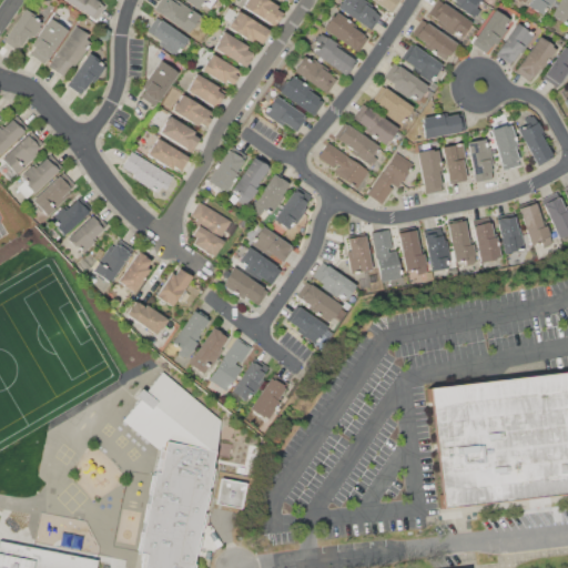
[(63,0),(100,0),(99,2),(104,6),(94,20),(63,0)]
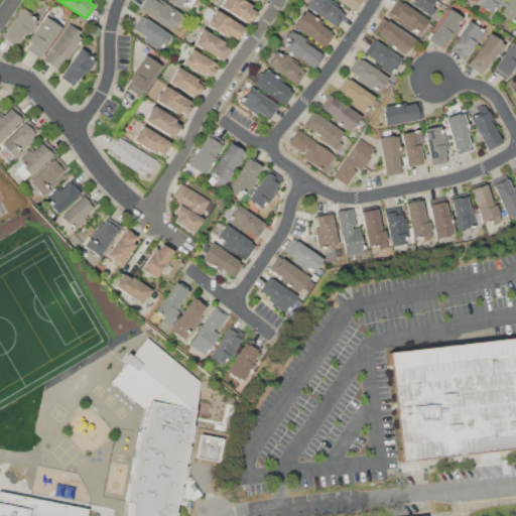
[(144,11),(145,9),(144,8),(150,0),(151,1),(151,0),(160,0),(181,14),(170,29),(144,11)]
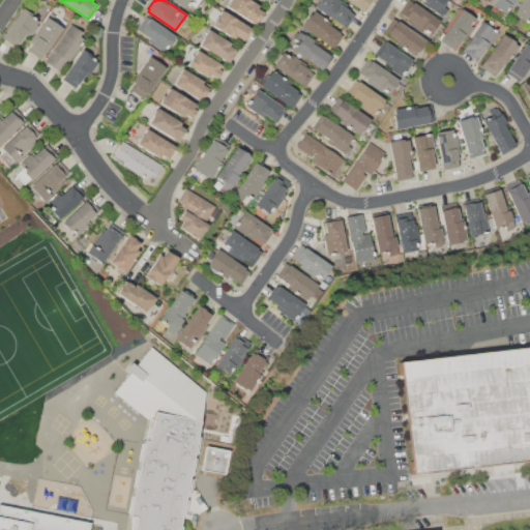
[(201,0),(197,8),(189,3),(185,10),(171,0),(201,0)]
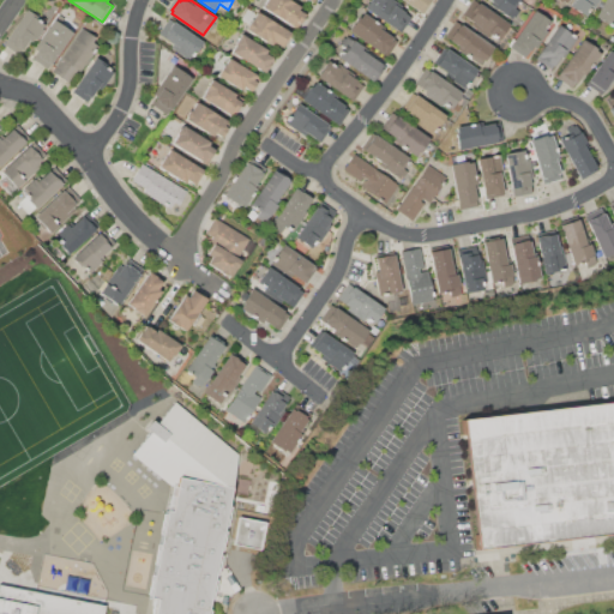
[(262,7),(265,0),(290,0),(299,5),(298,8),(305,13),(296,28),(293,25),(262,7)]
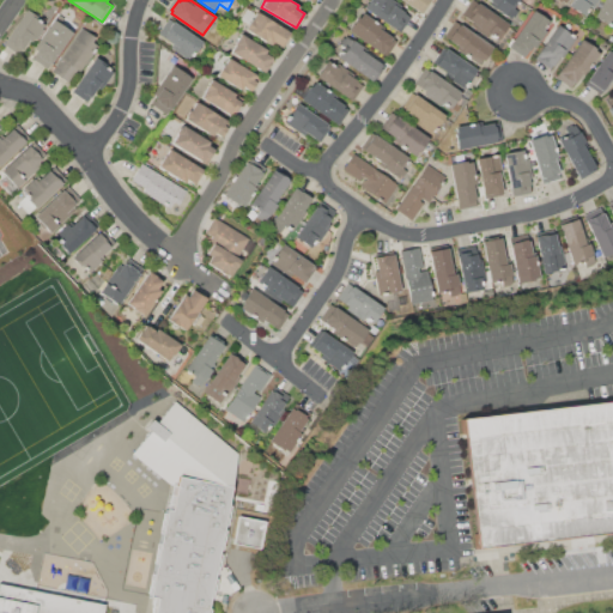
[(364,8),(369,0),(393,0),(402,6),(400,10),(411,17),(400,32),(364,8)]
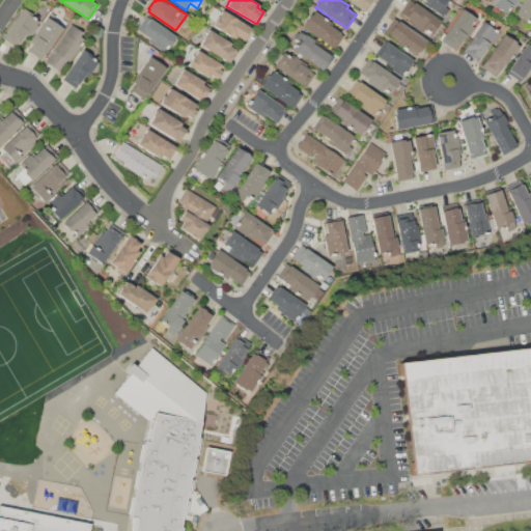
[(348,0),(371,0),(365,10),(348,0)]
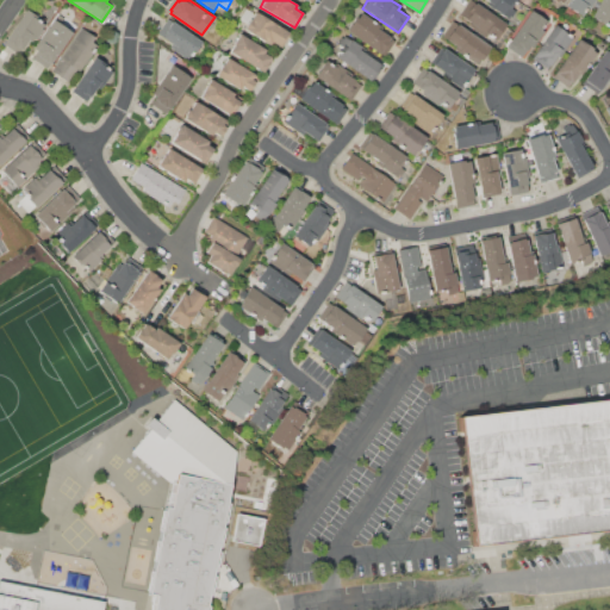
[(515,0),(510,7),(514,10),(508,19),(486,5),(489,1),(486,0),(515,0)]
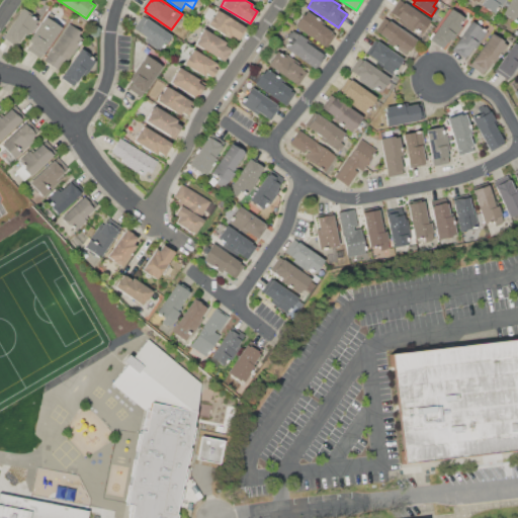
[(482,0),(505,0),(501,8),(498,6),(494,13),(480,4),(482,0)]
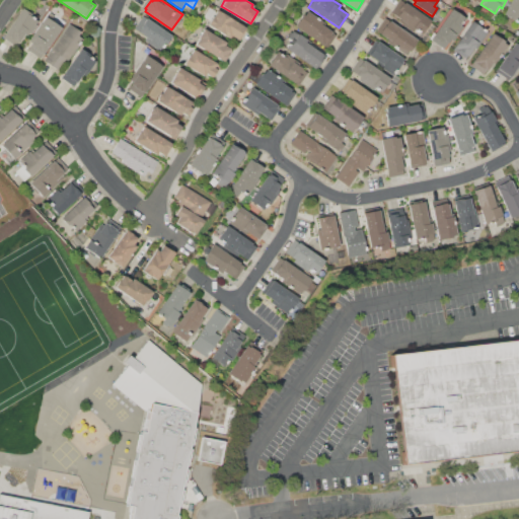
[(510,0),(518,0),(518,22),(503,14),(510,0)]
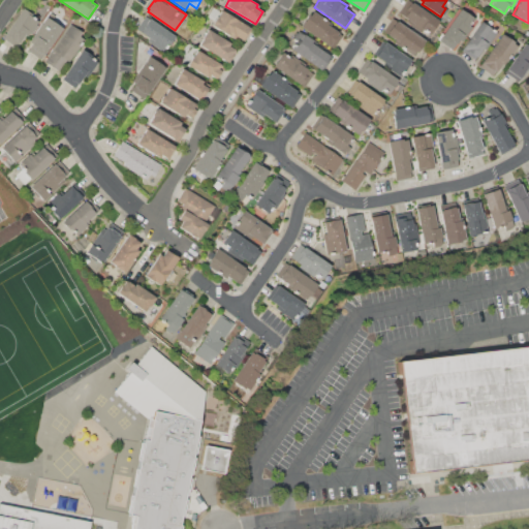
[(410,1),(438,20),(429,33),(423,29),(421,33),(405,23),(407,19),(403,17),(407,11),(404,9),(410,1)]
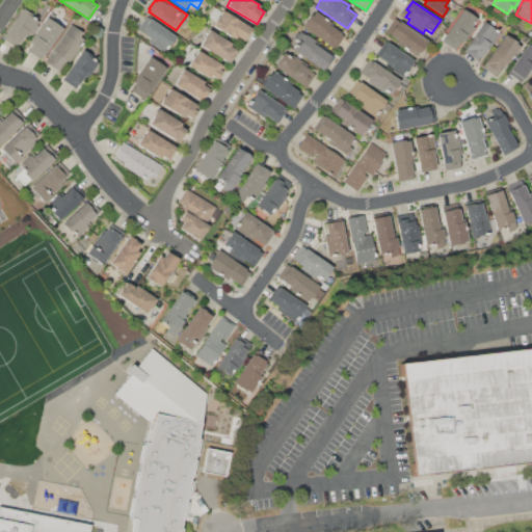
[(4,35),(23,8),(36,18),(35,20),(37,21),(35,24),(37,25),(31,34),(29,32),(27,35),(25,34),(18,45),(4,35)]
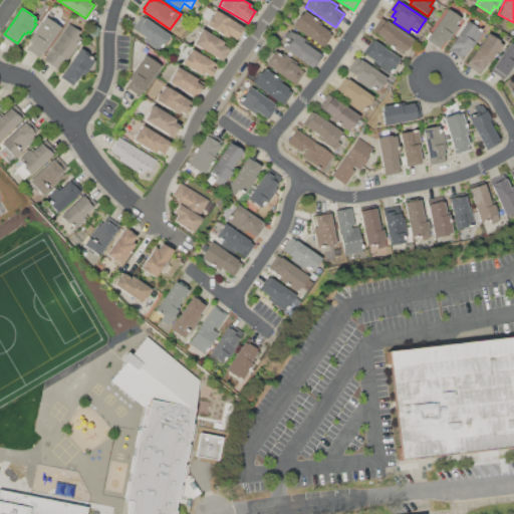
[(214,9),(245,27),(237,40),(228,35),(227,37),(205,24),(214,9)]
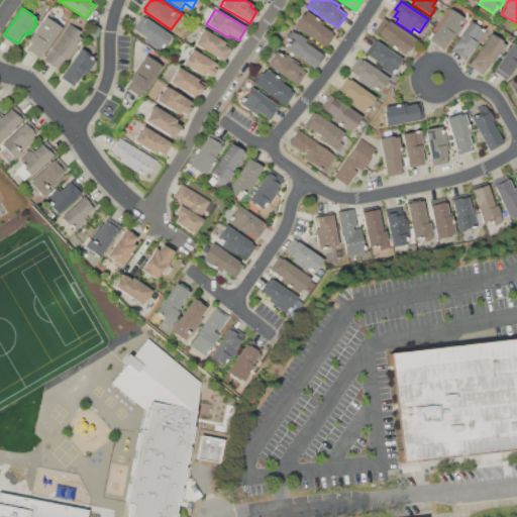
[(449,9),(464,19),(460,25),(461,26),(451,41),(447,38),(441,47),(429,39),(449,9)]
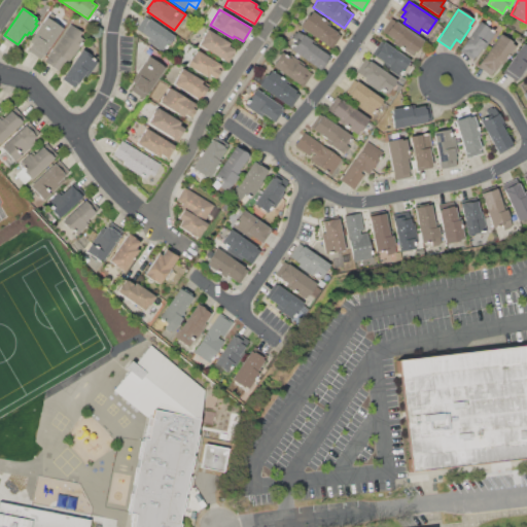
[(299,26),(307,13),(309,15),(311,11),(330,24),(328,27),(341,34),(331,48),(299,26)]
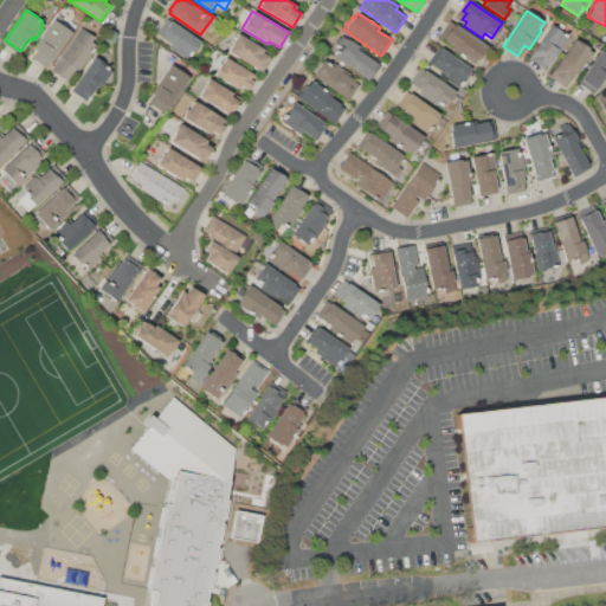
[(167,18),(200,42),(189,57),(185,53),(182,57),(167,46),(169,44),(156,33),(167,18)]
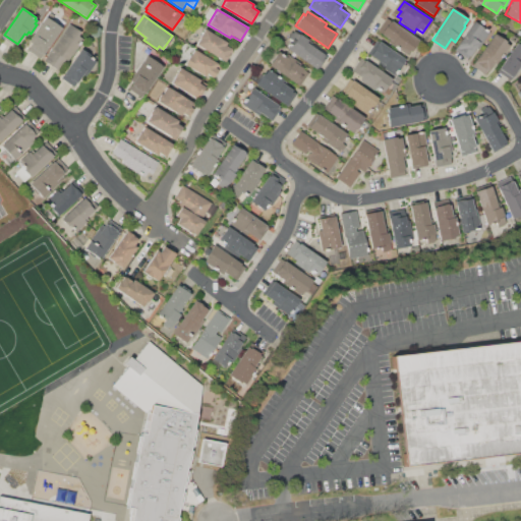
[(26,49),(32,43),(29,40),(45,16),(55,22),(56,21),(63,26),(41,59),(26,49)]
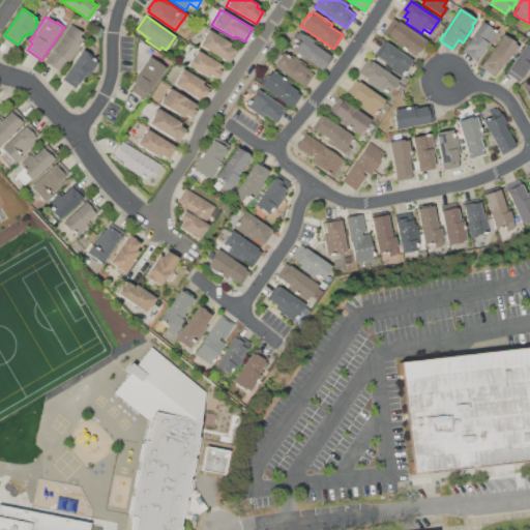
[(77,18),(82,22),(79,27),(72,23),(77,18)]
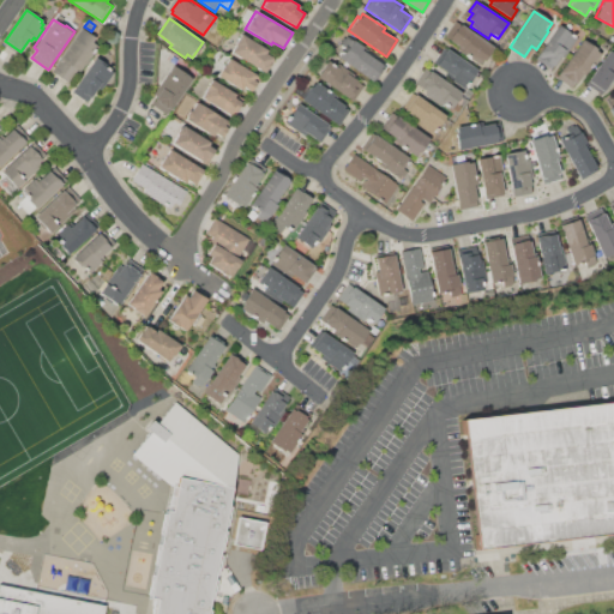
[(459,23),(493,44),(480,65),(456,49),(457,47),(447,41),(459,23)]
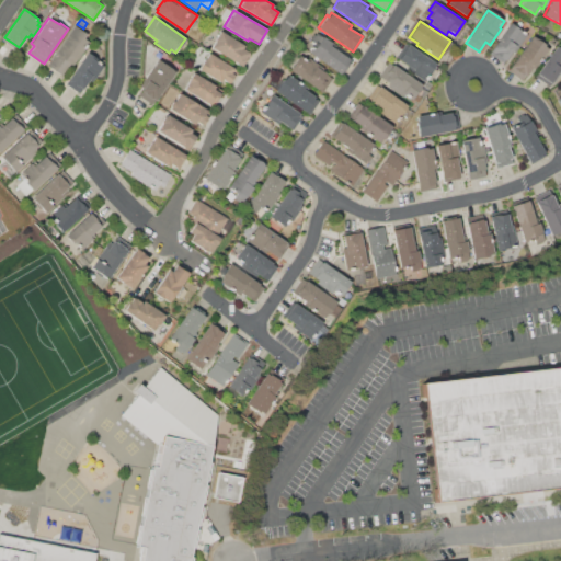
[(510,23),(527,34),(515,53),(512,50),(503,63),(490,53),(510,23)]
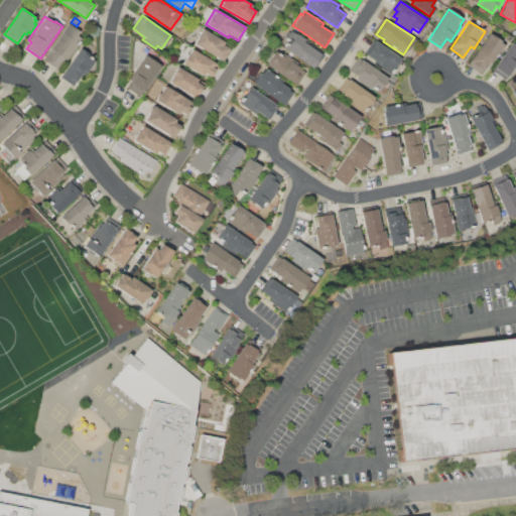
[(69,23),(81,32),(79,35),(83,38),(67,60),(62,58),(55,69),(43,59),(69,23)]
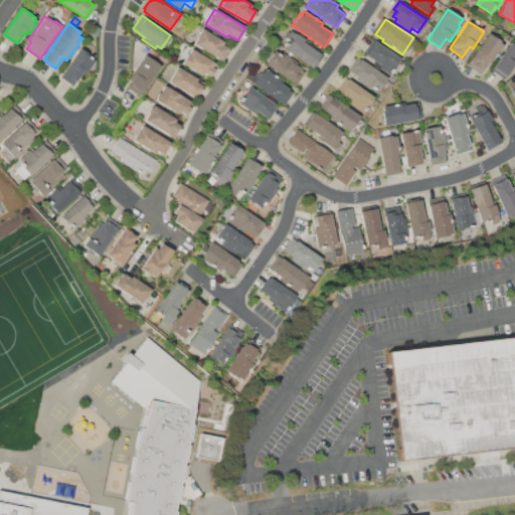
[(202,28),(224,41),(222,44),(230,49),(222,61),(192,44),(202,28)]
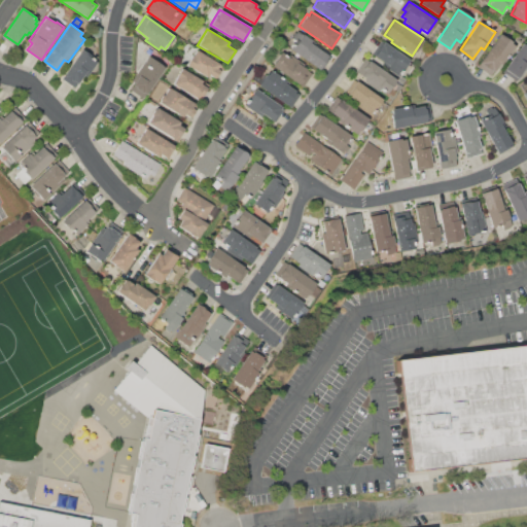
[(499,33),(511,40),(510,42),(515,46),(502,65),(498,63),(491,75),(478,66),(499,33)]
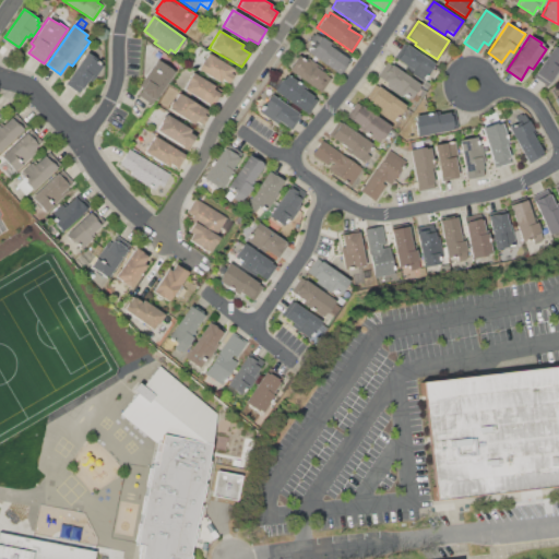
[(307,52),(313,42),(316,44),(321,36),(331,43),(329,45),(351,60),(342,73),(340,72),(339,73),(307,52)]
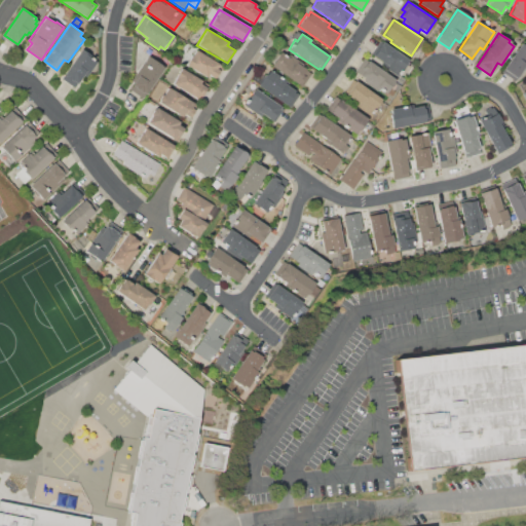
[(382,41),(409,60),(398,76),(381,65),(383,62),(373,55),(382,41)]
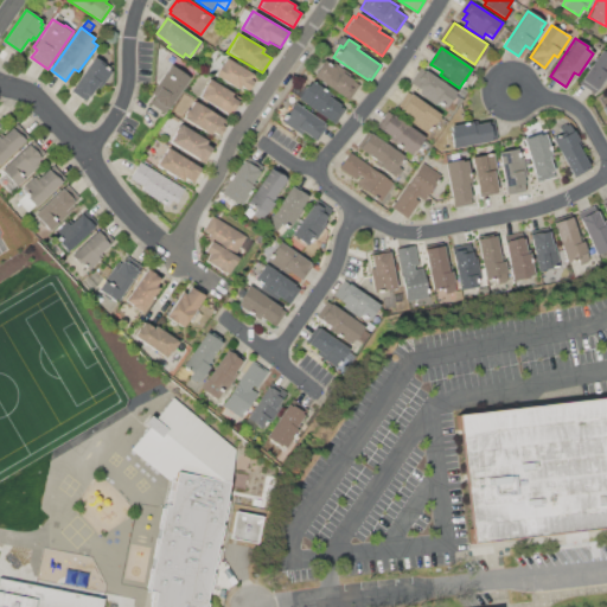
[(600,49),(606,52),(606,82),(602,80),(594,93),(579,82),(600,49)]
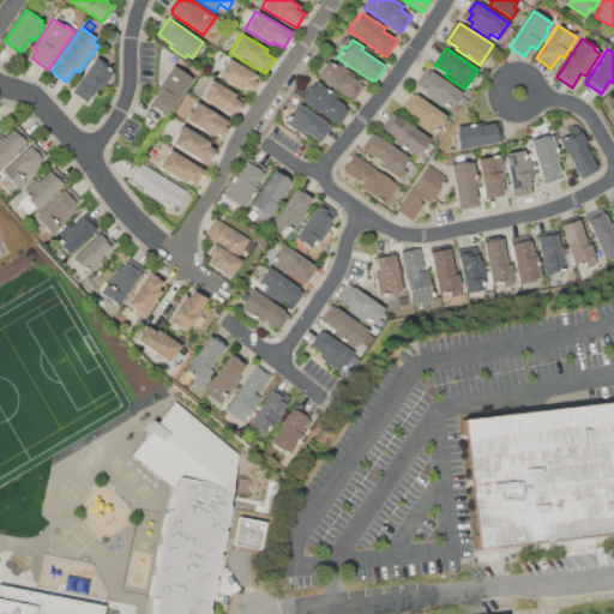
[(95,58),(110,68),(109,70),(112,72),(100,89),(97,86),(86,102),(71,91),(95,58)]
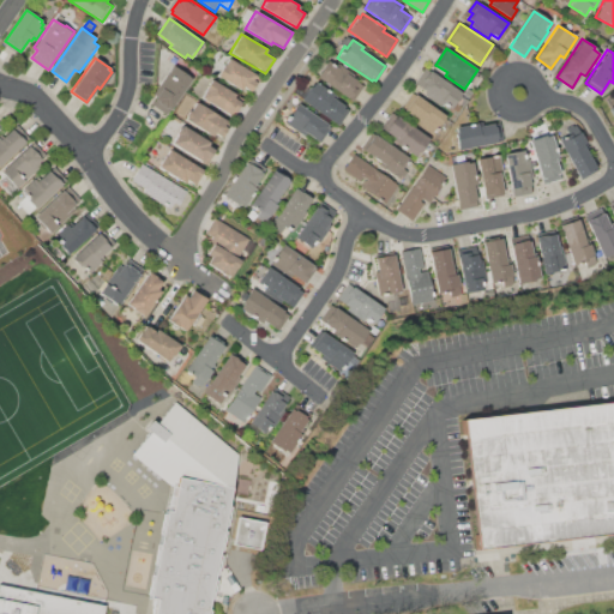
[(227,58),(259,76),(250,94),(241,89),(241,90),(216,76),(227,58)]
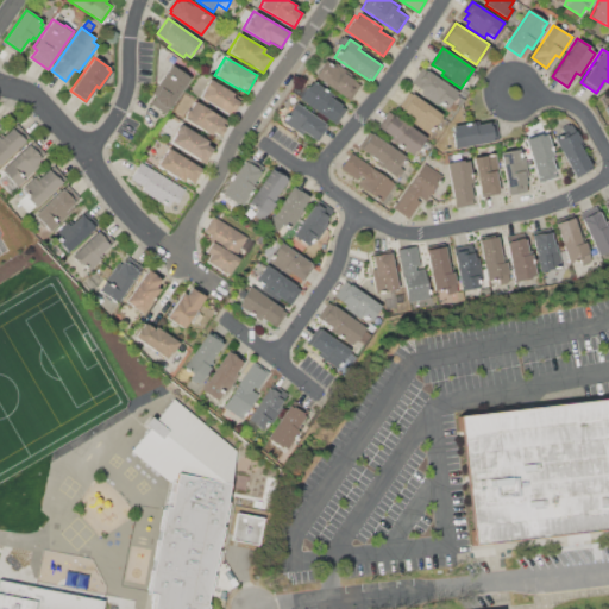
[(313,75),(324,60),(333,66),(334,63),(352,74),(350,77),(360,85),(350,100),(313,75)]
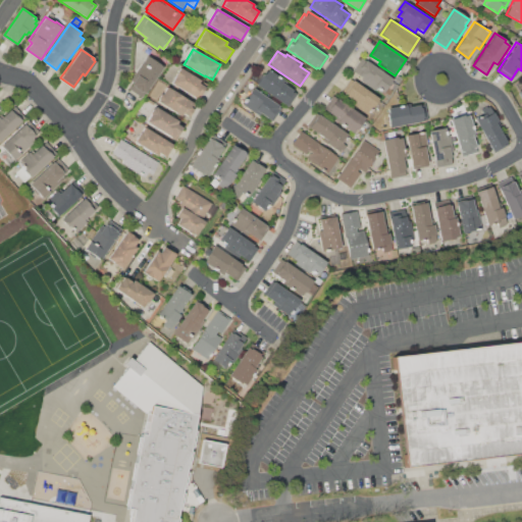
[(147,56),(163,67),(142,98),(128,89),(131,85),(128,83),(147,56)]
